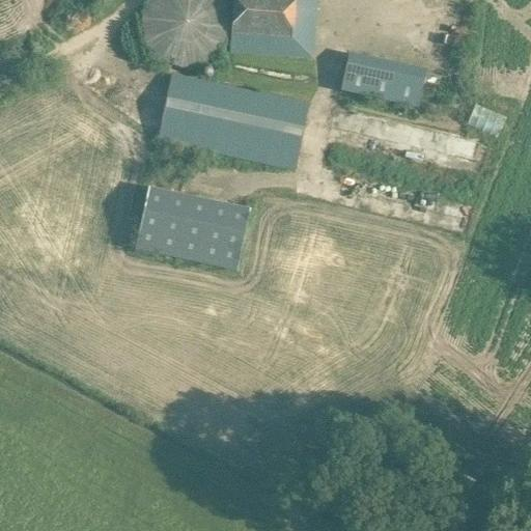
[(179,66),(183,66),(187,66),(194,66),(200,64),(207,61),(213,57),(218,52),(222,46),(225,39),(227,32),(228,25),(227,18),(225,10),(222,4),(219,0),(152,0),(150,4),(147,10),(145,18),(144,25),(145,32),(147,39),(150,46),(155,52),(160,57),(165,61),(172,64),(179,66)]
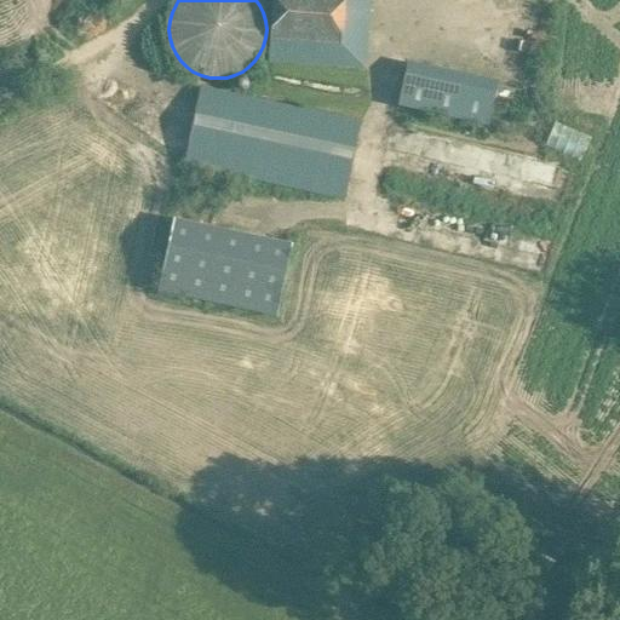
[(362,68),(367,0),(271,0),(268,61),(362,68)]
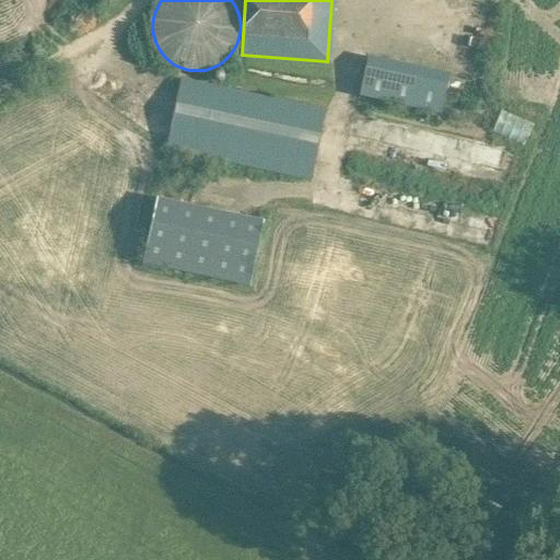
[(360,96),(442,114),(450,74),(369,57),(360,96)]
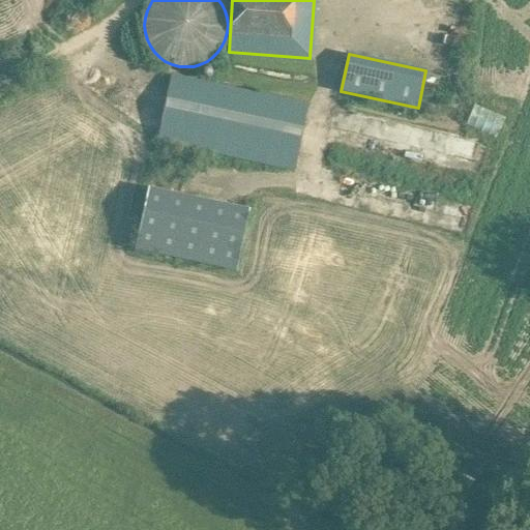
[(295,170),(308,106),(193,82),(172,77),(157,141),(295,170)]
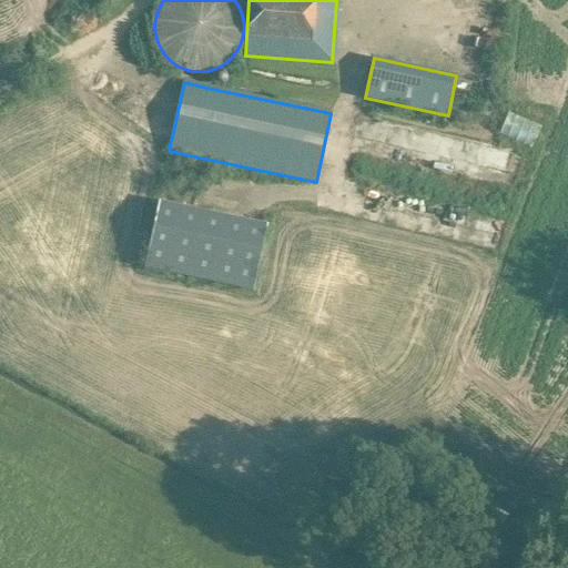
[(509,111),(499,133),(533,148),(543,125),(509,111)]
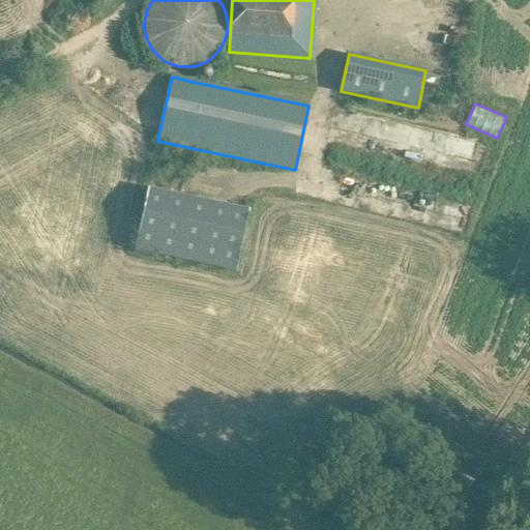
[(249,210),(148,188),(135,252),(236,273),(249,210)]
